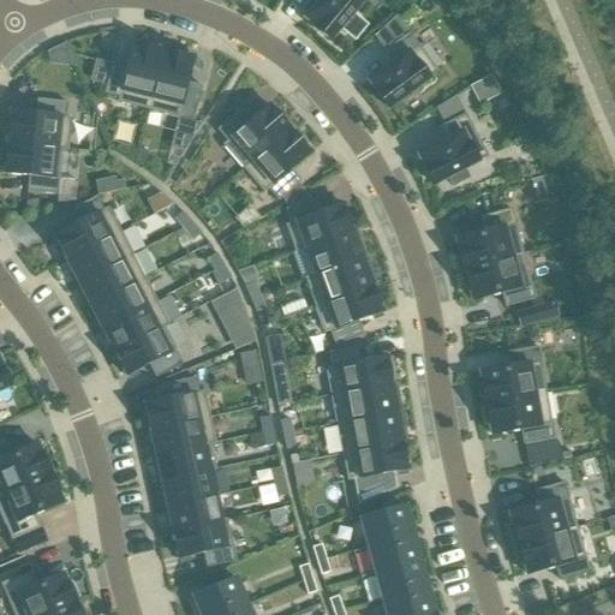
[(320,0),(305,18),(330,40),(340,28),(342,29),(354,16),(352,13),(362,0),(320,0)]
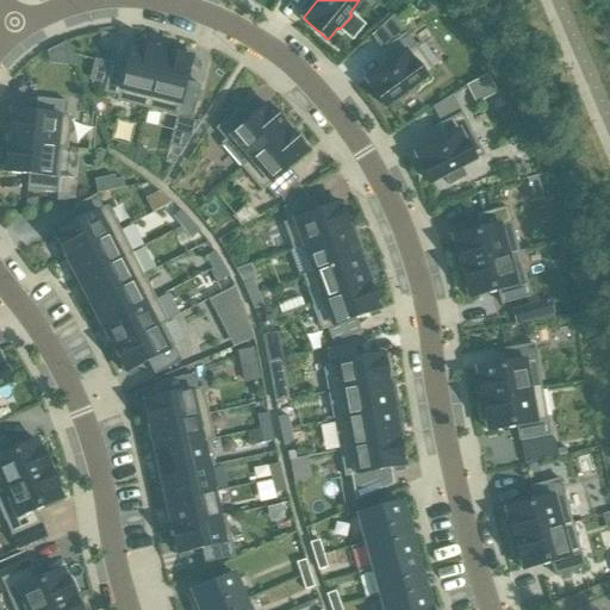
[(391,63),(366,82),(385,109),(398,99),(400,101),(415,91),(412,88),(434,72),(406,35),(381,53),(391,63)]
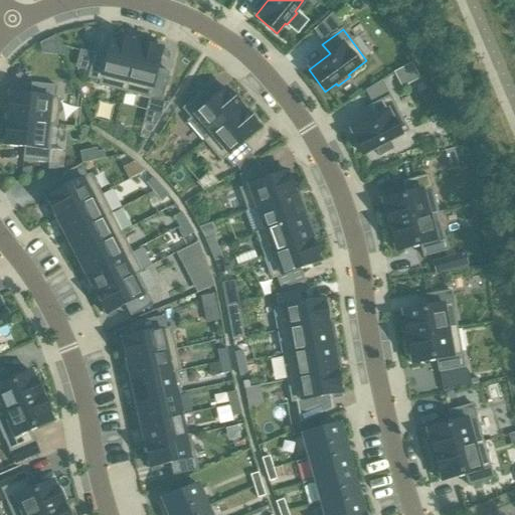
[(91,53),(84,78),(97,81),(96,86),(122,93),(135,39),(134,38),(133,42),(123,39),(123,36),(109,33),(103,56),(91,53)]
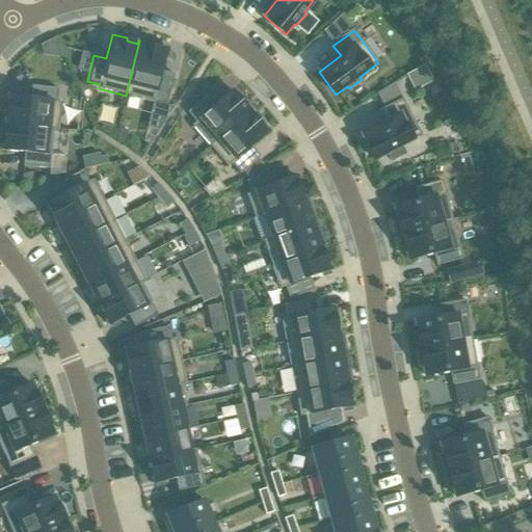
[(139,41),(126,96),(152,102),(153,97),(165,100),(171,74),(159,72),(164,50),(139,44),(139,41)]
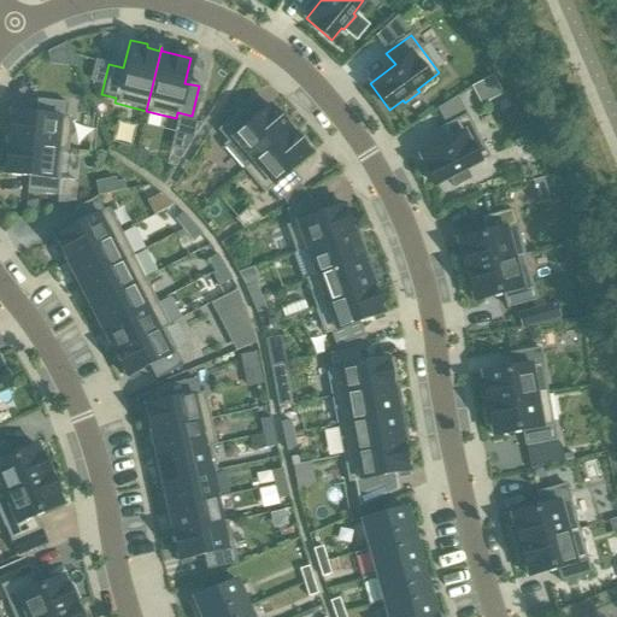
[(481,105),(492,100),(483,82),(472,88),(481,105)]
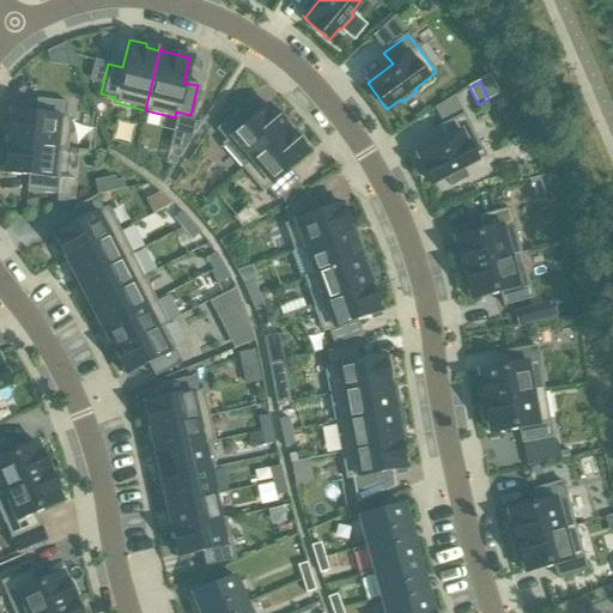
[(444,143),(418,156),(432,186),(447,178),(451,187),(468,178),(463,169),(486,157),(465,115),(455,97),(435,110),(443,126),(437,129),(444,143)]
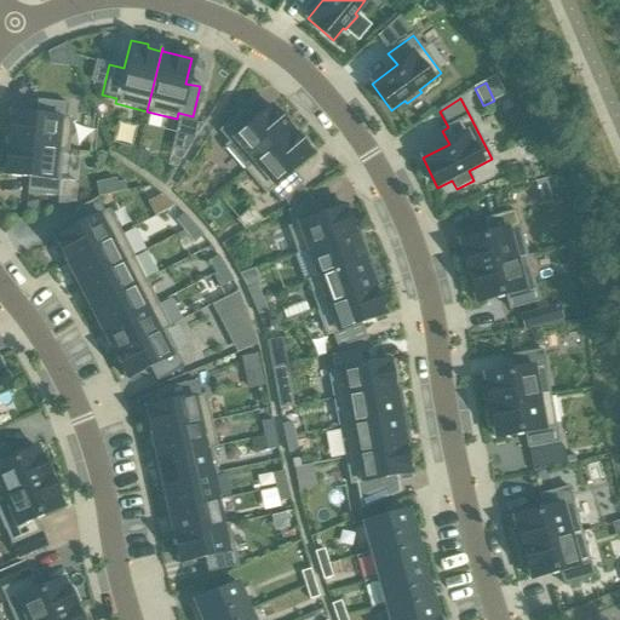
[(0,143),(0,144),(65,151),(69,120),(63,119),(64,104),(34,101),(33,116),(7,114),(5,144),(0,143)]
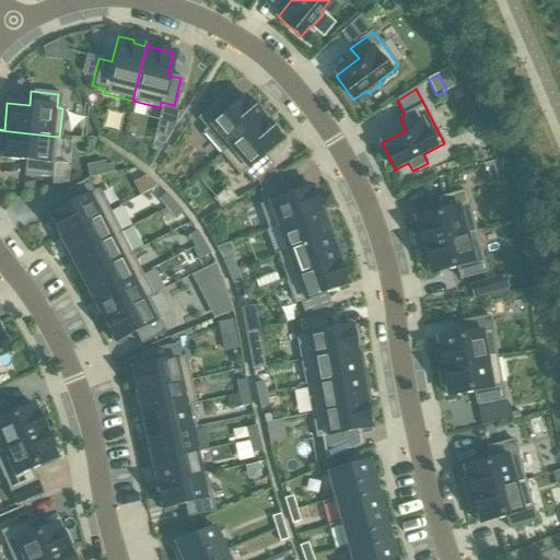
[(217,101),(196,118),(205,129),(200,132),(219,154),(264,115),(264,114),(260,117),(243,95),(225,111),(217,101)]
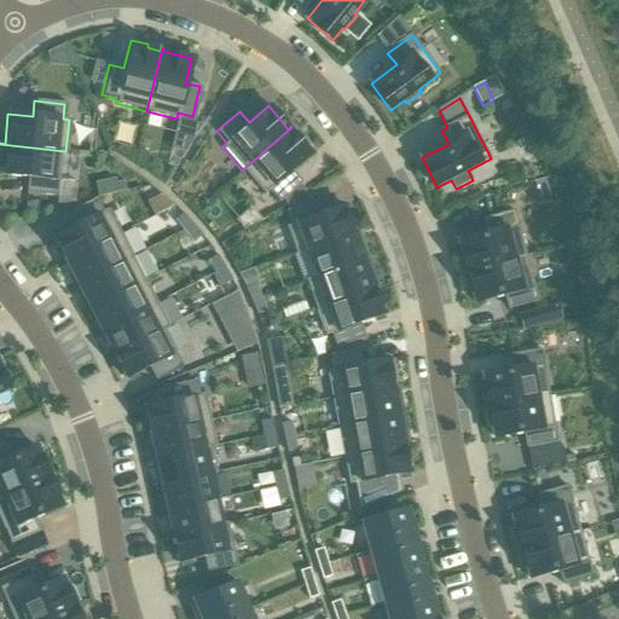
[(291,127),(242,171),(262,194),(267,190),(277,202),(300,181),(290,171),(310,154),(289,131),(293,127),(291,127)]
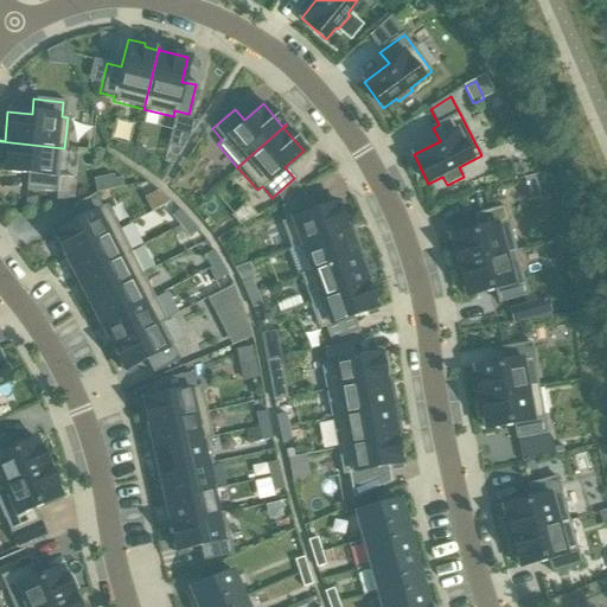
[(0,141),(0,142),(5,144),(1,173),(26,176),(25,190),(55,193),(58,148),(64,149),(64,148),(0,141)]
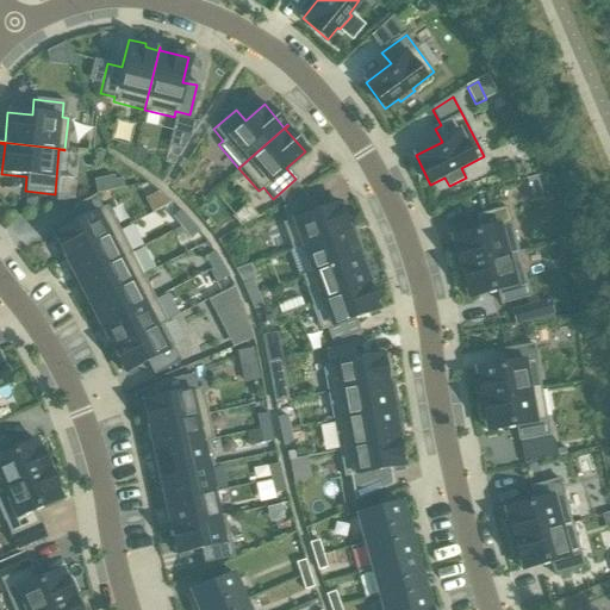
[(537,175),(521,179),(523,190),(540,186),(537,175)]
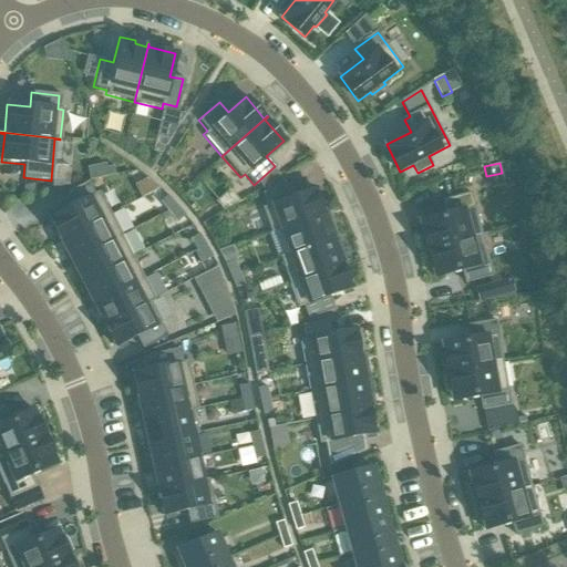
[(111,166),(104,167),(106,176),(113,175),(111,166)]
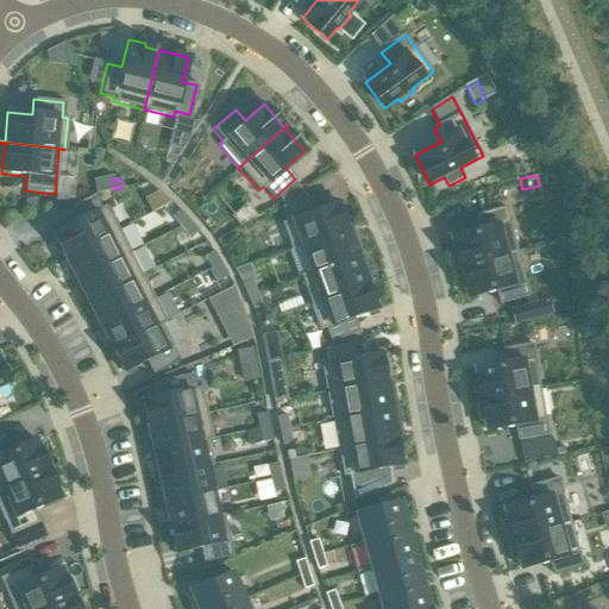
[(73,223),(51,234),(63,258),(117,230),(105,206),(100,208),(93,195),(66,209),(73,223)]
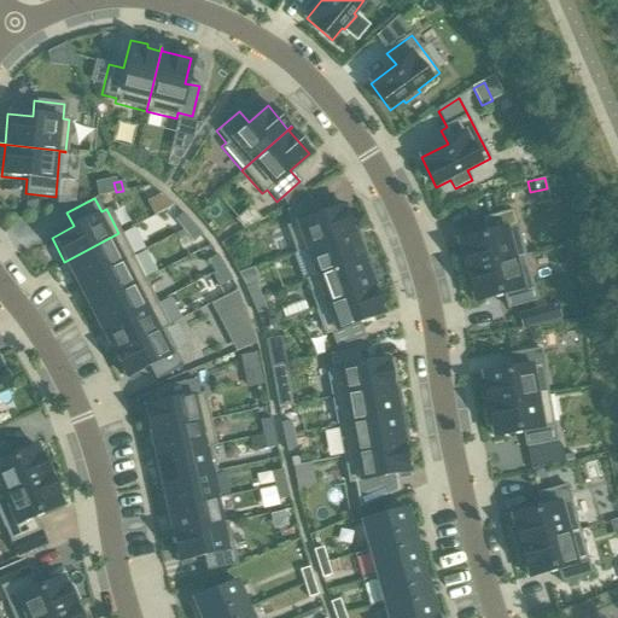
[(290,223),(284,226),(293,252),(304,249),(351,231),(342,205),(318,214),(313,199),(285,210),(290,223)]
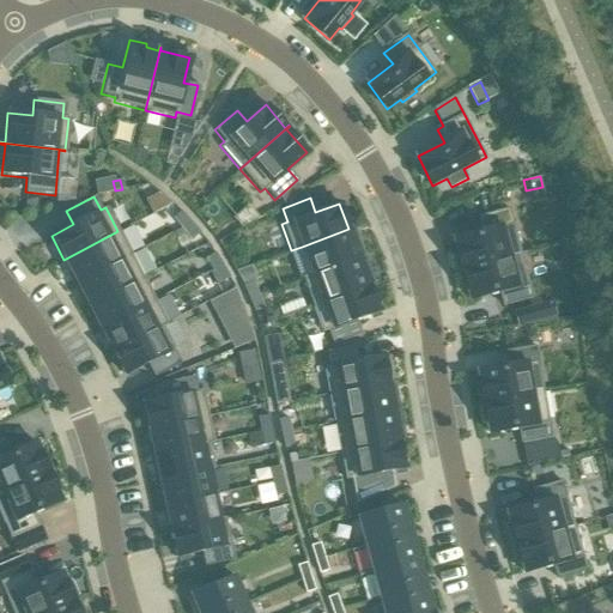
[(457,253),(454,254),(459,272),(521,254),(509,210),(479,218),(484,232),(454,241),(457,253)]
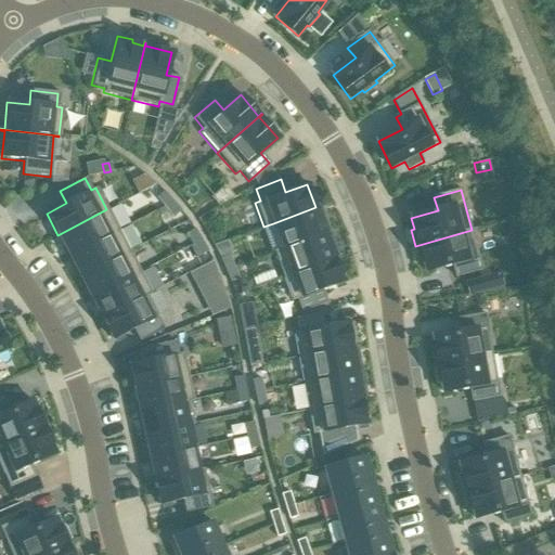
[(164,192),(157,198),(166,208),(172,202),(164,192)]
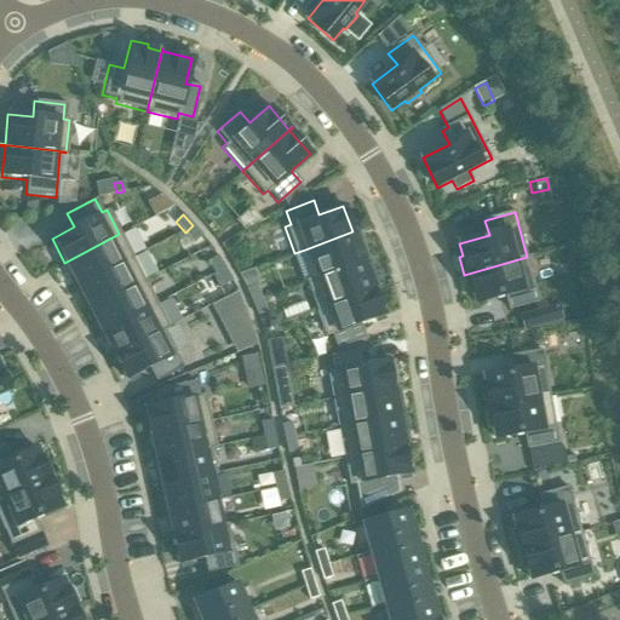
[(193,225),(185,233),(195,244),(202,236),(193,225)]
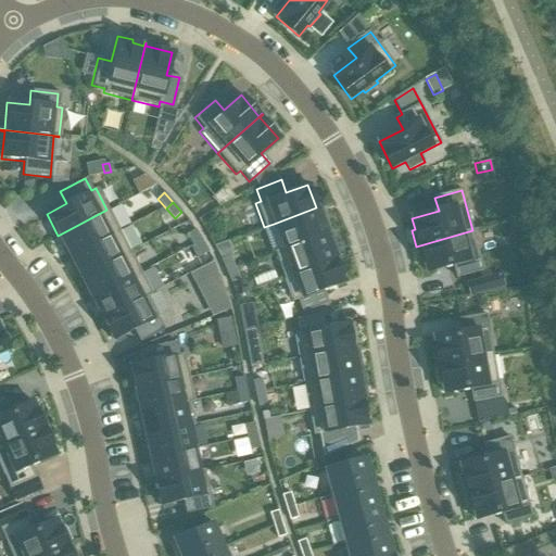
[(316,207),(274,224),(283,248),(329,230),(323,215),(319,216),(316,207)]
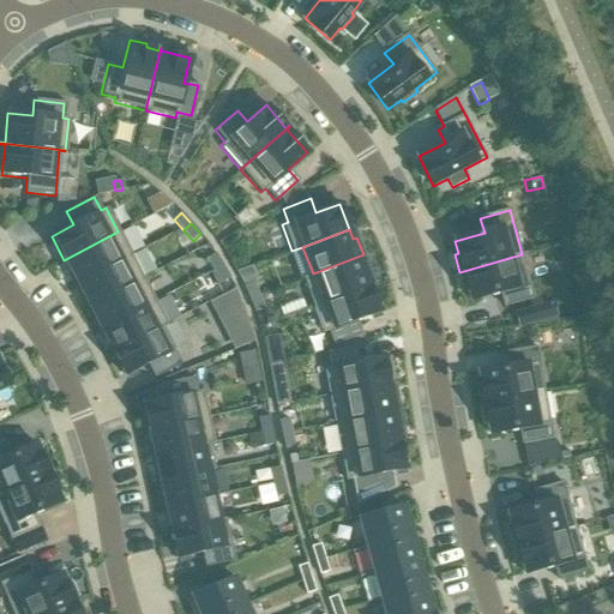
[(118,232),(64,260),(76,283),(131,254),(118,232)]
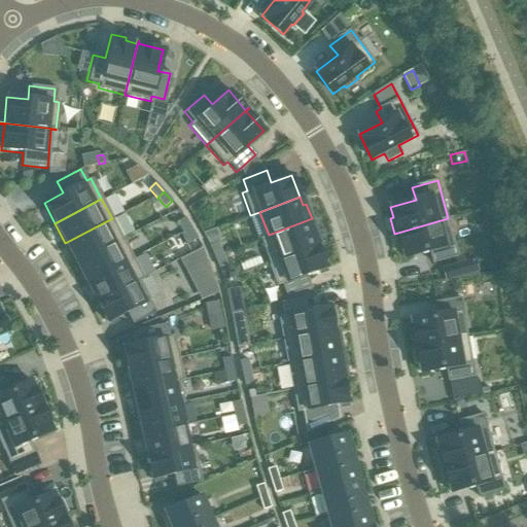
[(112,218),(65,243),(75,262),(123,239),(112,218)]
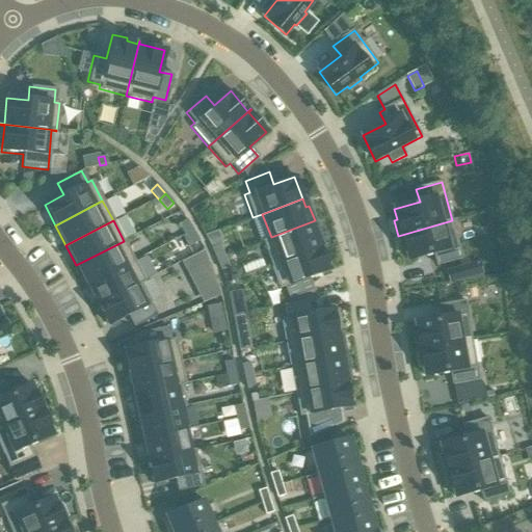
[(186,220),(179,224),(185,235),(192,231),(186,220)]
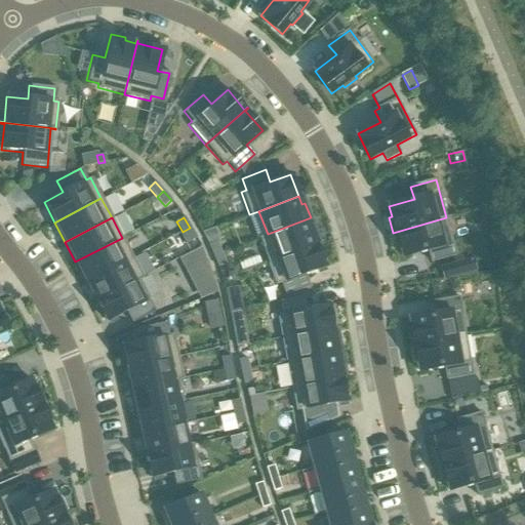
[(268,234),(257,237),(267,261),(316,244),(313,236),(317,235),(311,217),(268,234)]
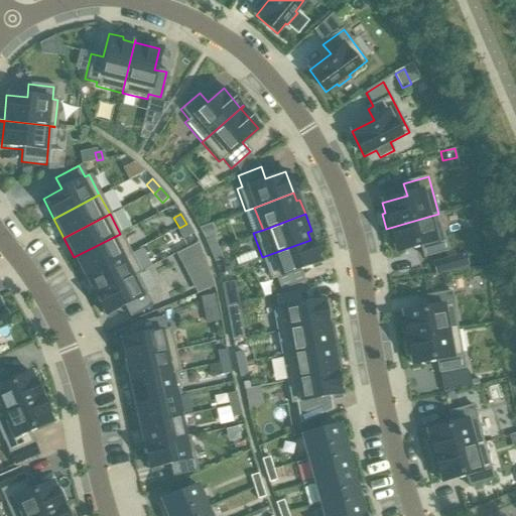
[(438,214),(386,229),(391,244),(393,243),(396,253),(421,247),(424,259),(449,252),(438,214)]
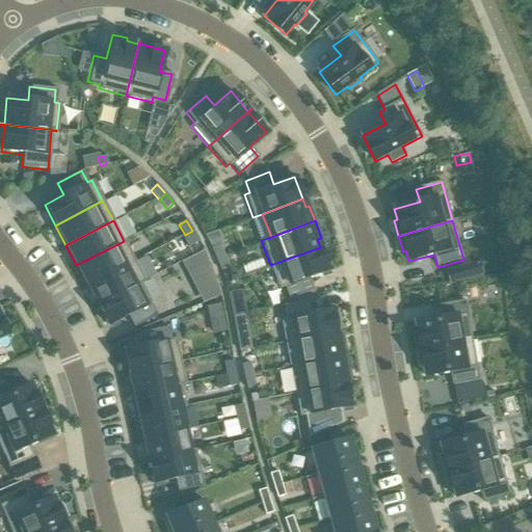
[(192,231),(185,235),(192,246),(200,241),(192,231)]
